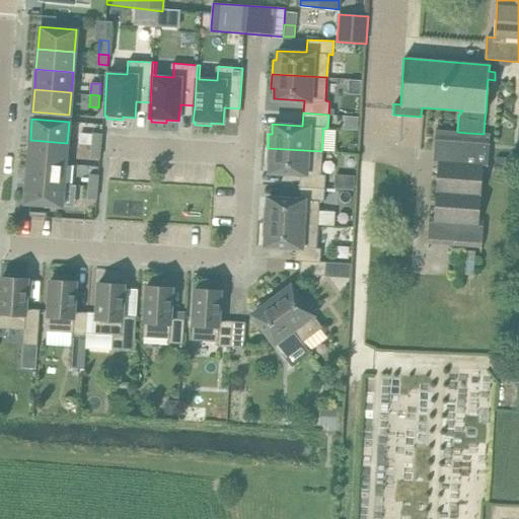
[(428,222),(427,238),(480,242),(482,226),(476,225),(478,198),(480,169),(488,170),(490,134),(484,134),(467,133),(457,132),(435,130),(433,161),(437,161),(433,223),(428,222)]
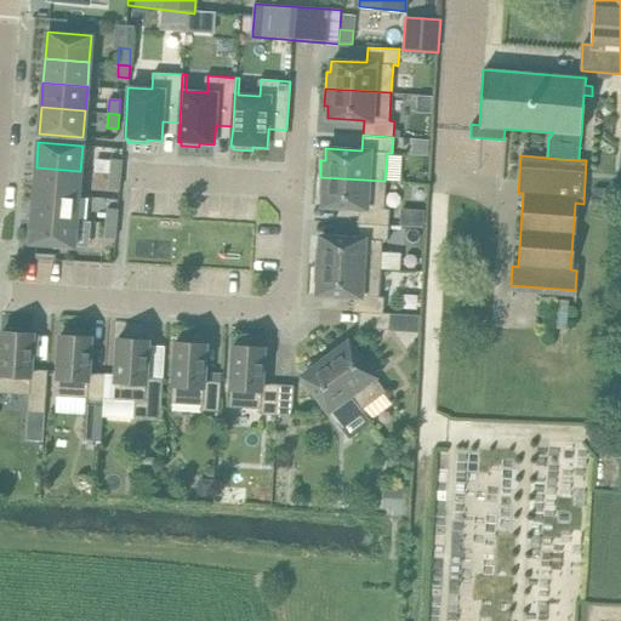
[(121,160),(110,159),(109,174),(121,175),(121,160)]
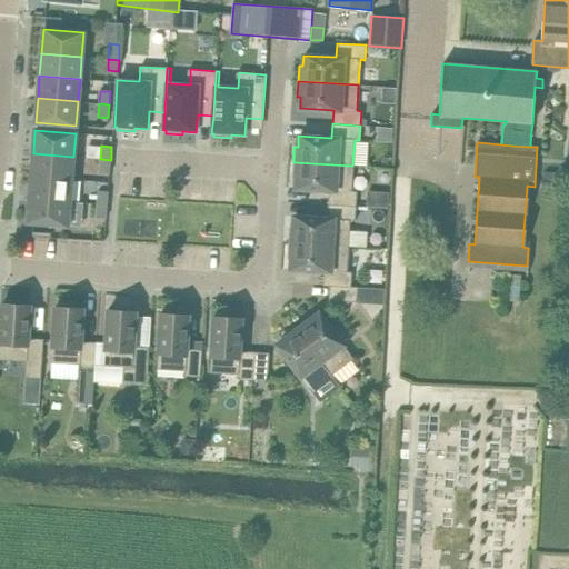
[(73,157),(33,153),(31,176),(71,179),(73,157)]
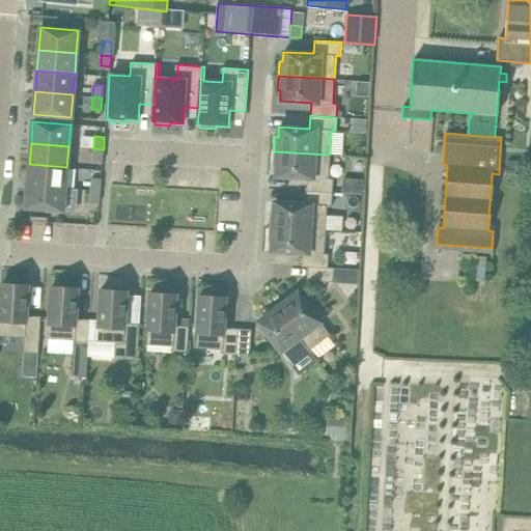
[(104,149),(93,148),(92,161),(102,162),(104,149)]
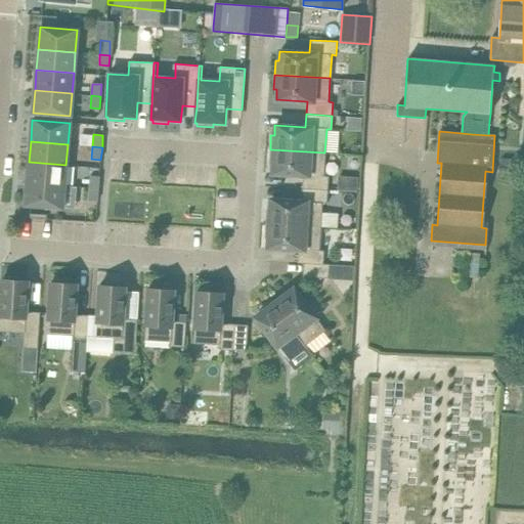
[(323,176),(324,153),(270,149),(269,164),(272,164),(271,174),(302,175),(301,188),(328,190),(328,176),(323,176)]
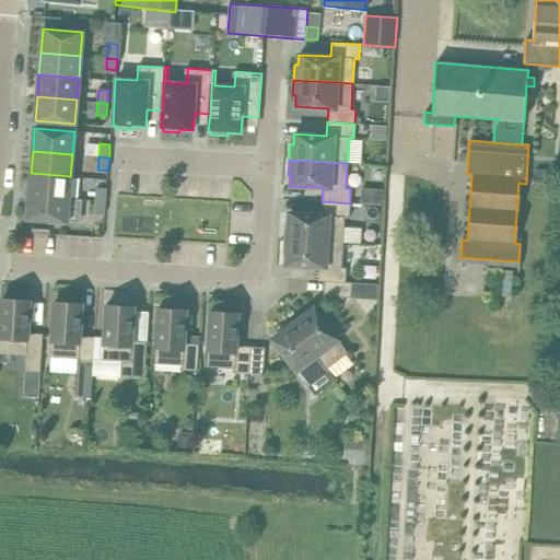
[(70,176),(31,173),(28,195),(68,199),(70,176)]
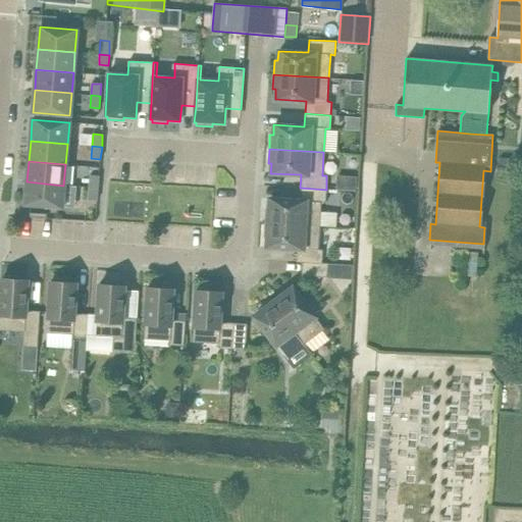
[(99,175),(90,174),(89,188),(98,188),(99,175)]
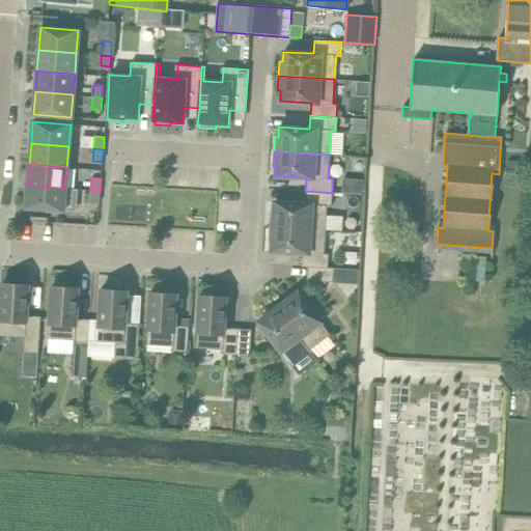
[(64,189),(27,185),(25,207),(63,211),(64,189)]
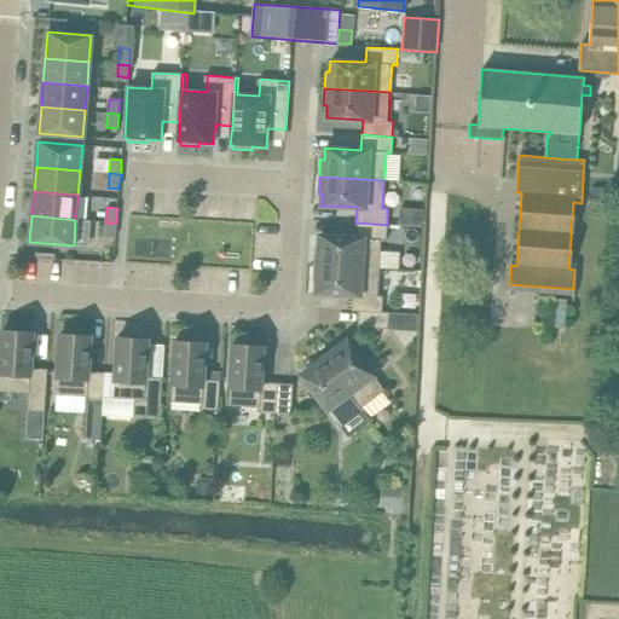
[(116,223),(105,223),(104,236),(115,237),(116,223)]
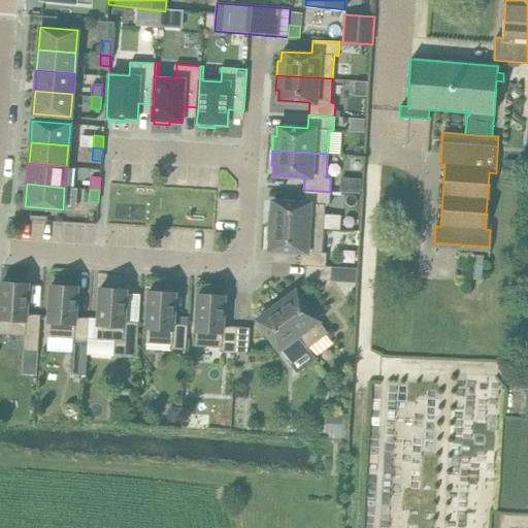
[(329,205),(330,192),(303,190),(303,203),(272,201),(271,211),(268,210),(267,225),(323,229),(324,205),(329,205)]
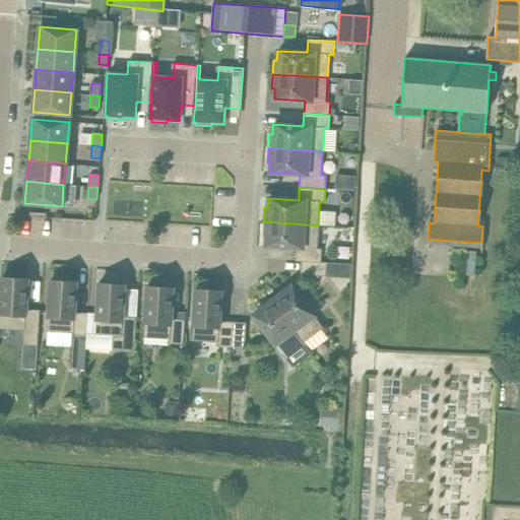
[(317,248),(318,225),(263,221),(262,236),(266,236),(265,246),(296,248),(295,261),(320,262),(321,249),(317,248)]
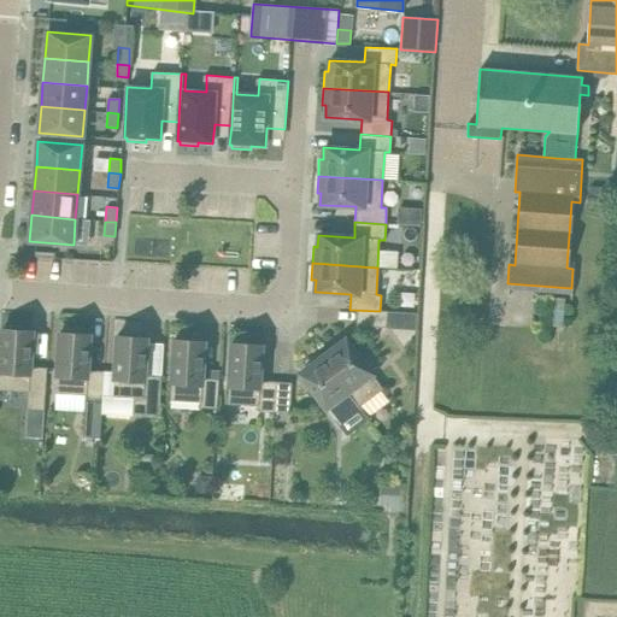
[(380,312),(358,311),(358,312),(358,328),(387,329),(387,313),(380,312)]
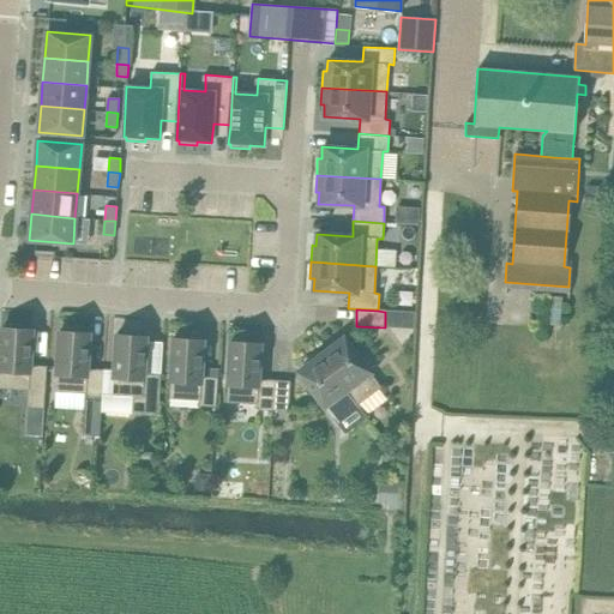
[(0,387),(28,390),(26,408),(43,409),(47,366),(30,365),(32,329),(20,329),(20,324),(5,324),(5,327),(2,327),(0,356),(0,387)]
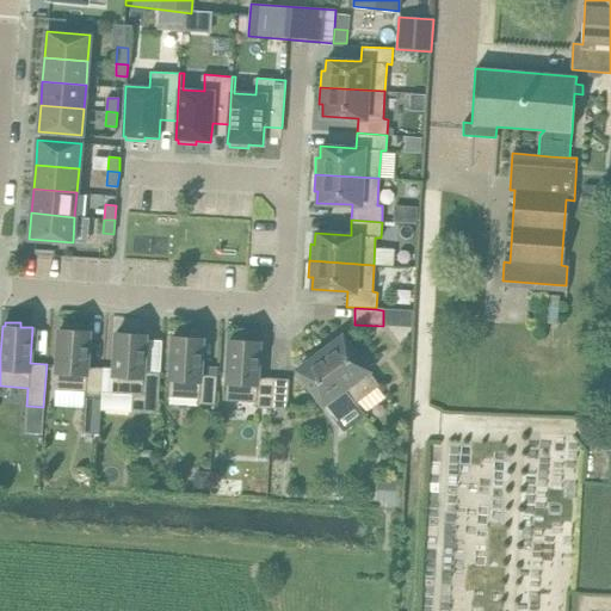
[(55,390),(85,392),(84,409),(100,411),(103,368),(87,366),(90,331),(76,331),(76,326),(62,326),(61,329),(59,329),(55,390)]
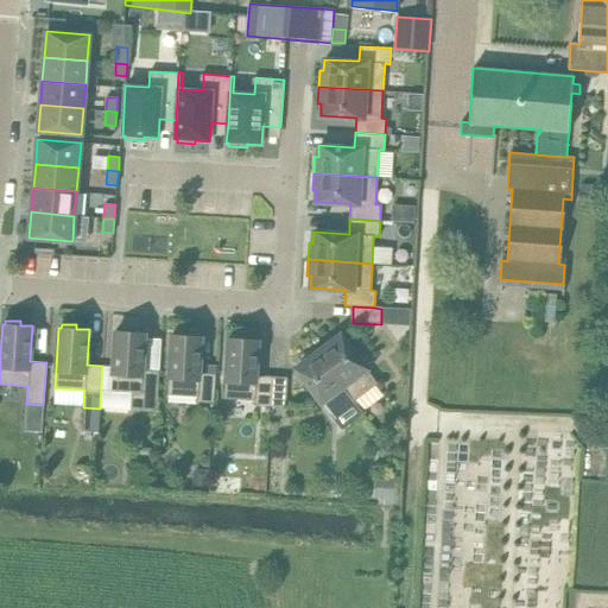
[(111,391),(132,393),(131,410),(157,412),(159,369),(144,368),(145,333),(133,333),(133,328),(118,328),(118,331),(115,331),(111,391)]
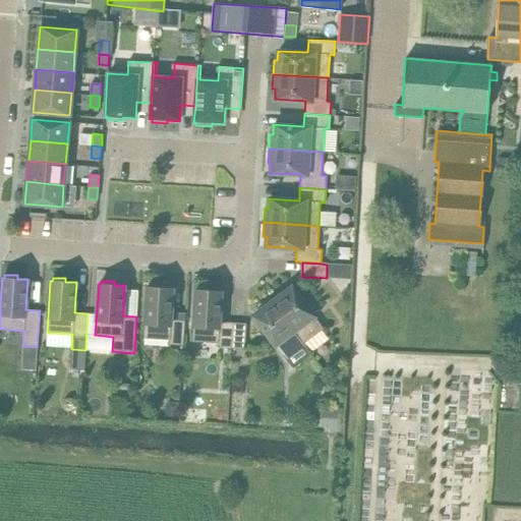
[(184,320),(171,319),(173,288),(162,287),(162,284),(150,283),(149,286),(147,286),(143,338),(169,340),(169,344),(183,345),(184,320)]
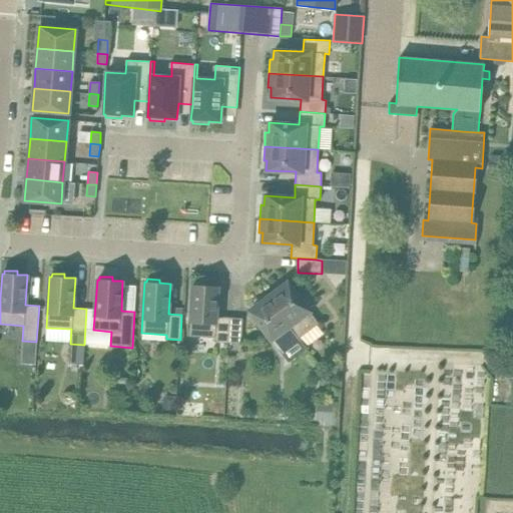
[(278,286),(267,294),(299,338),(318,323),(288,283),(280,288),(278,286)]
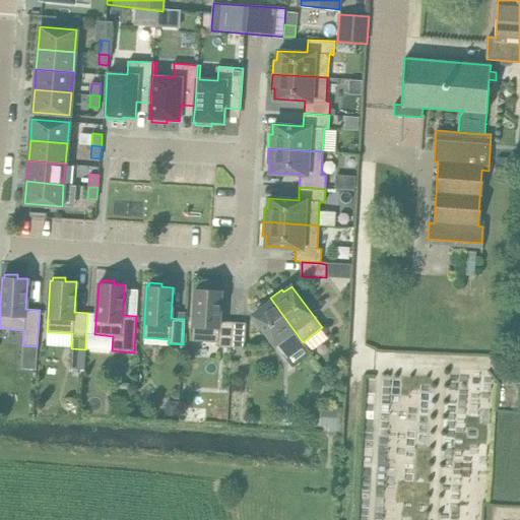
[(221,293),(192,290),(190,329),(193,329),(193,341),(217,341),(217,346),(231,347),(233,323),(219,322),(221,293)]
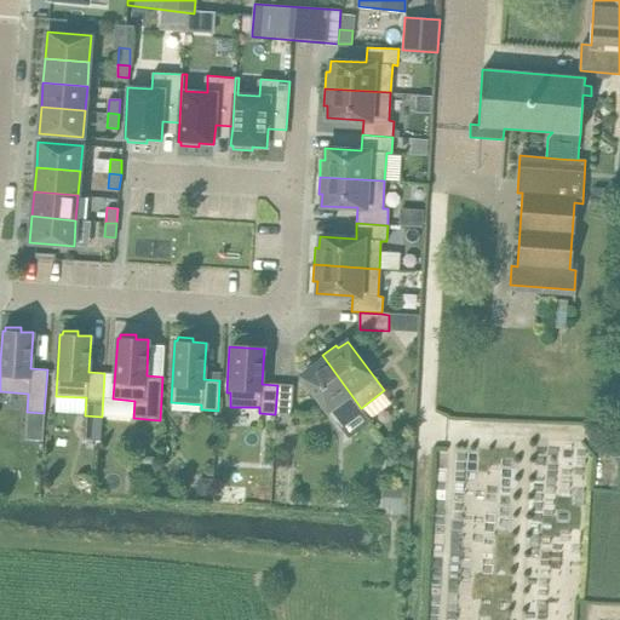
[(310,368),(302,375),(338,425),(338,424),(349,438),(371,422),(361,408),(322,355),(309,365),(310,368)]
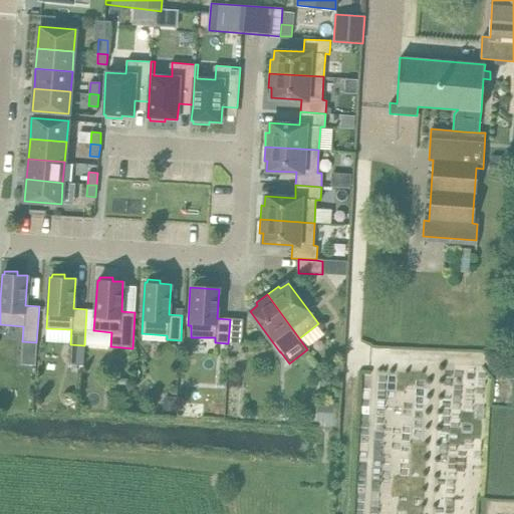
[(242,319),(230,319),(228,343),(241,344),(242,319)]
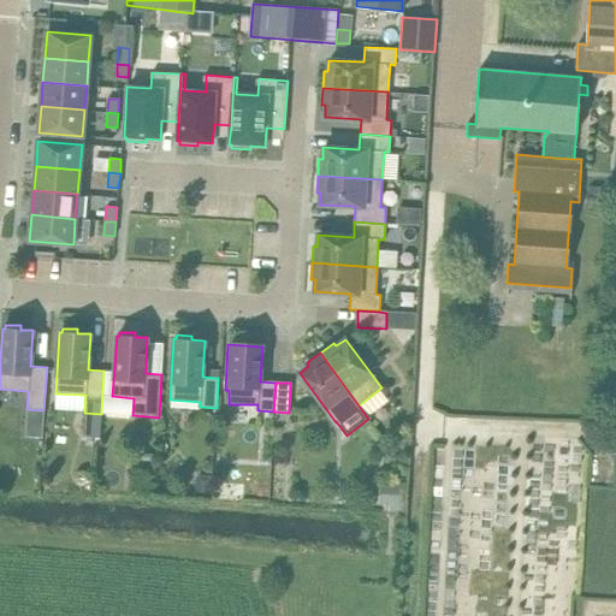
[(197,495),(212,495),(213,475),(199,474),(197,495)]
